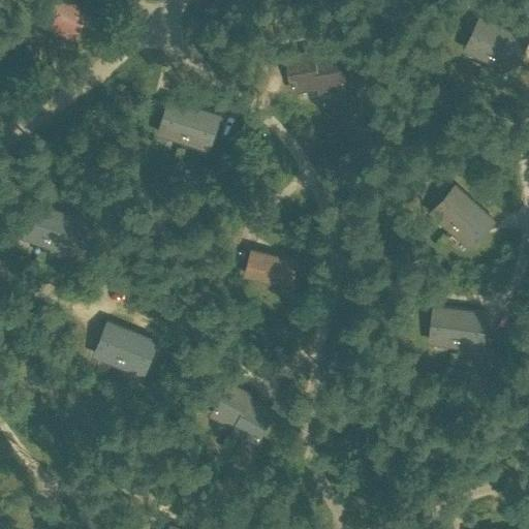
[(52,0),(40,23),(74,41),(89,9),(79,2),(74,0),(52,0)]
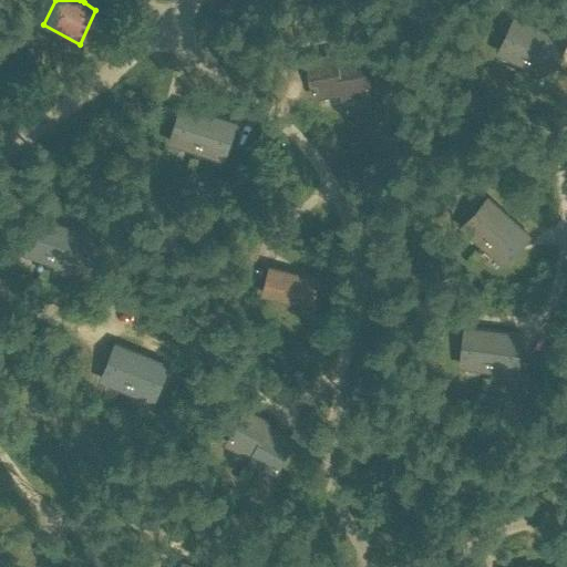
[(496,53),(524,66),(543,29),(516,16),(496,53)]
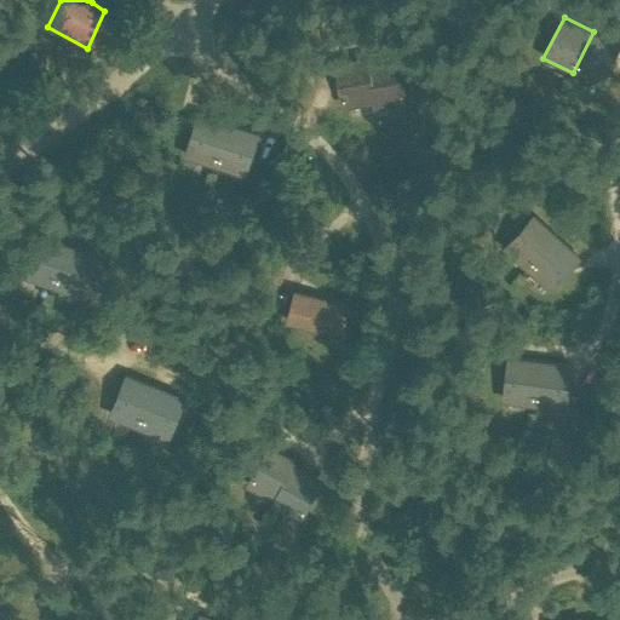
[(619,44),(593,32),(573,73),(603,87),(619,50),(619,44)]
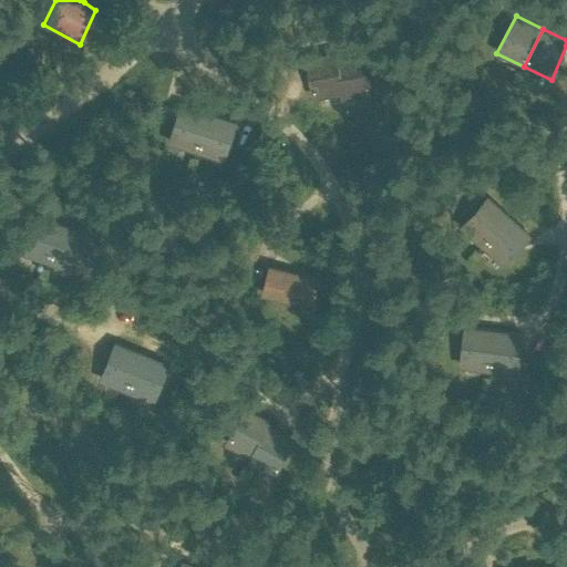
[(336,54),(308,59),(315,98),(320,96),(330,94),(330,89),(341,88),(337,60),(336,54)]
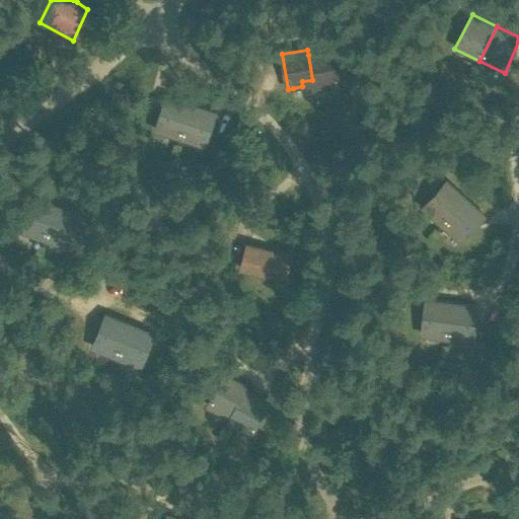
[(334,51),(308,55),(312,80),(313,84),(323,83),(324,87),(335,86),(340,85),(334,51)]
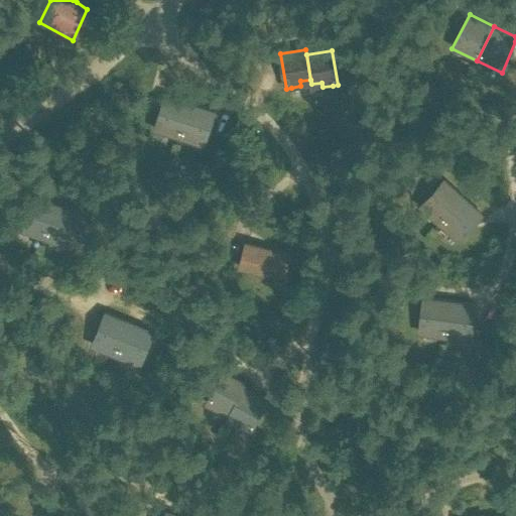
[(153,131),(179,139),(191,103),(164,94),(153,131)]
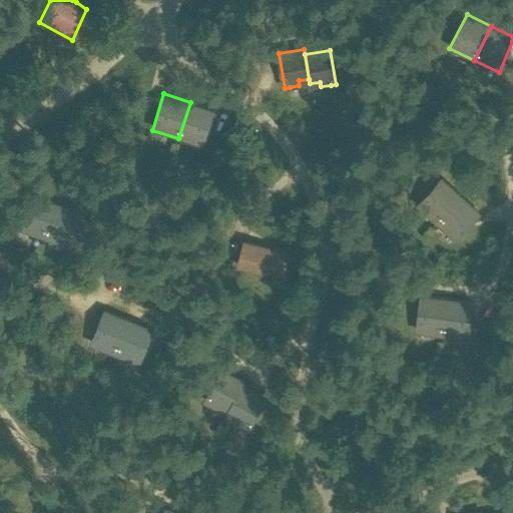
[(190,102),(178,138),(204,146),(216,110),(190,102)]
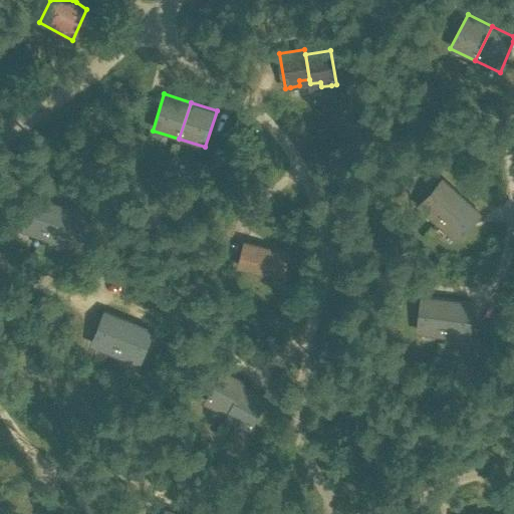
[(418,206),(438,224),(464,196),(444,177),(418,206)]
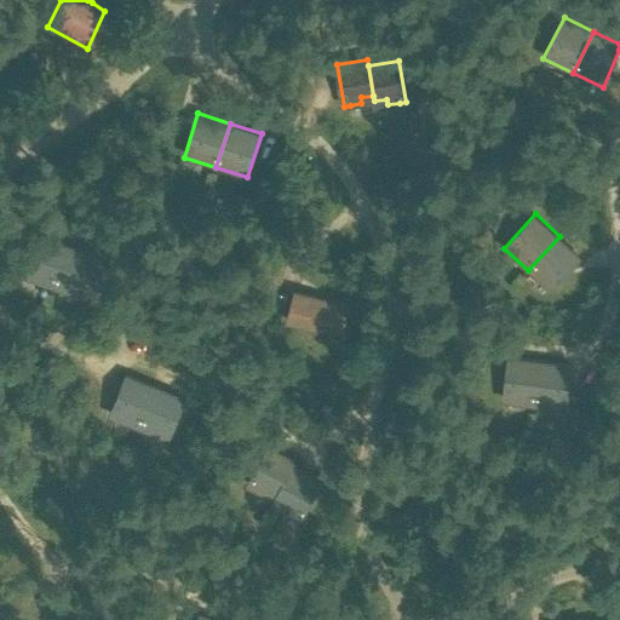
[(22,277),(53,288),(69,245),(38,234),(22,277)]
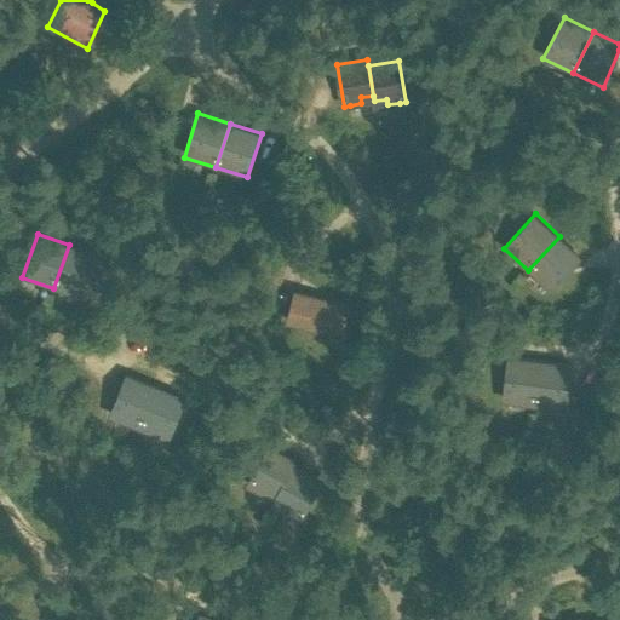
[(560,236),(528,270),(552,292),(584,258),(560,236)]
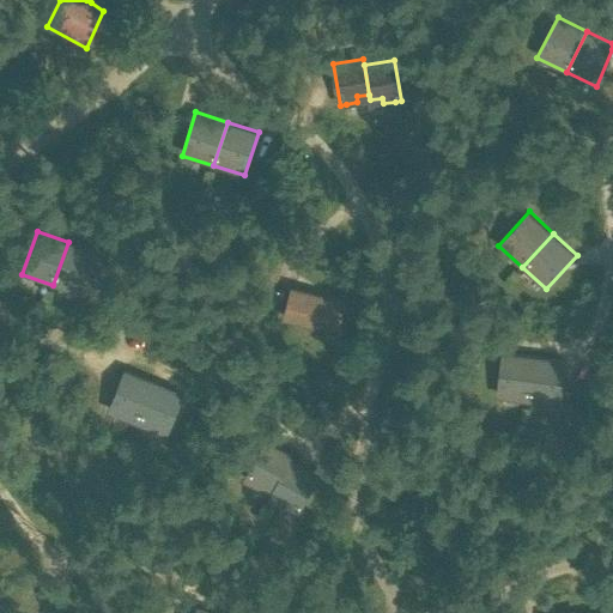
[(68,242),(53,285),(83,295),(98,253),(68,242)]
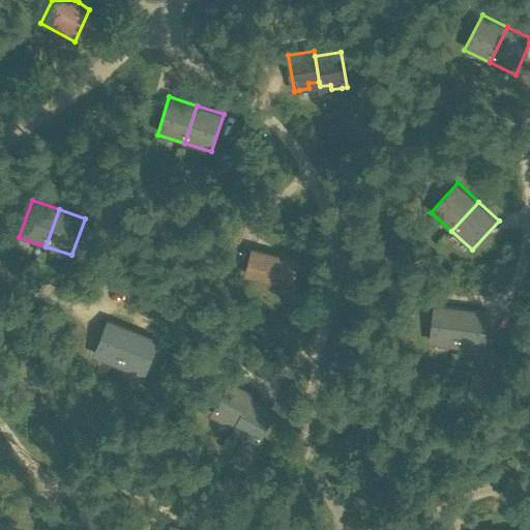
[(244,276),(294,289),(302,261),(294,259),(253,248),(244,276)]
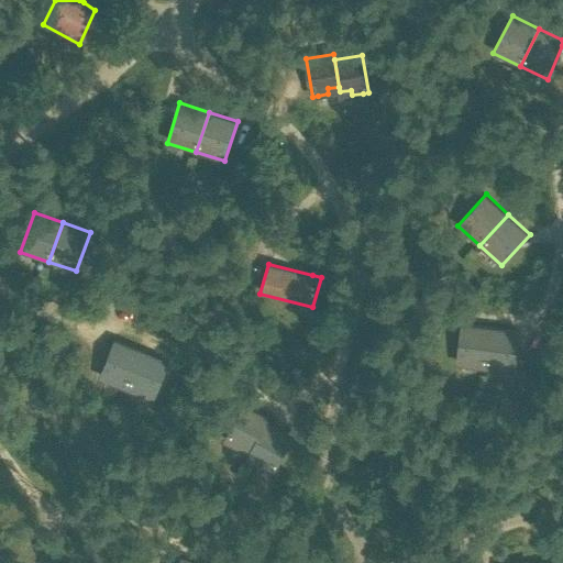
[(456,365),(486,370),(492,327),(462,323),(456,365)]
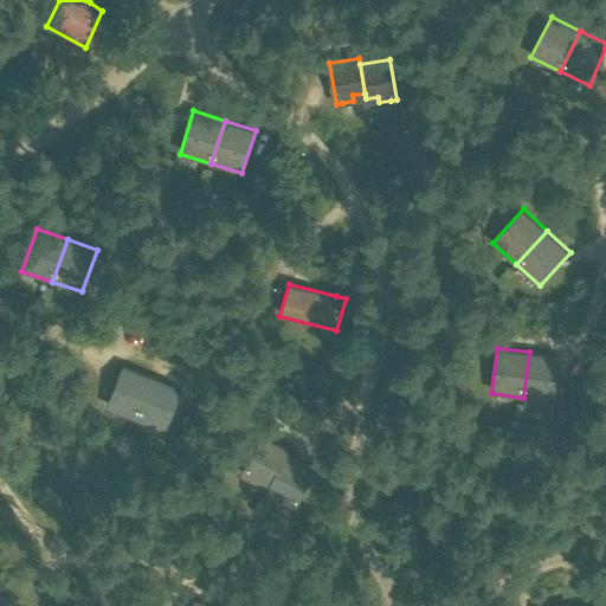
[(529,352),(523,398),(555,401),(560,356),(529,352)]
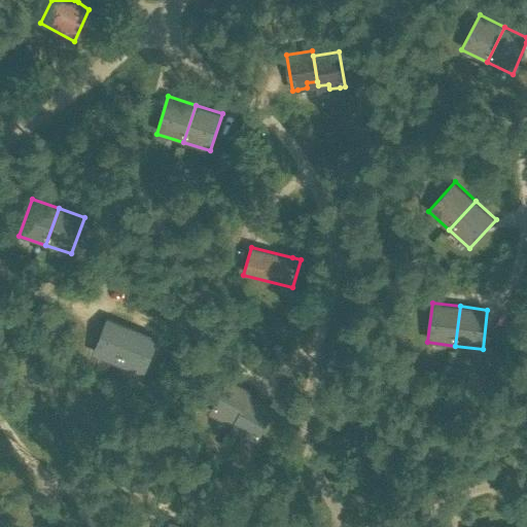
[(100,340),(94,353),(96,354),(116,362),(118,363),(132,329),(108,319),(104,327),(100,340)]
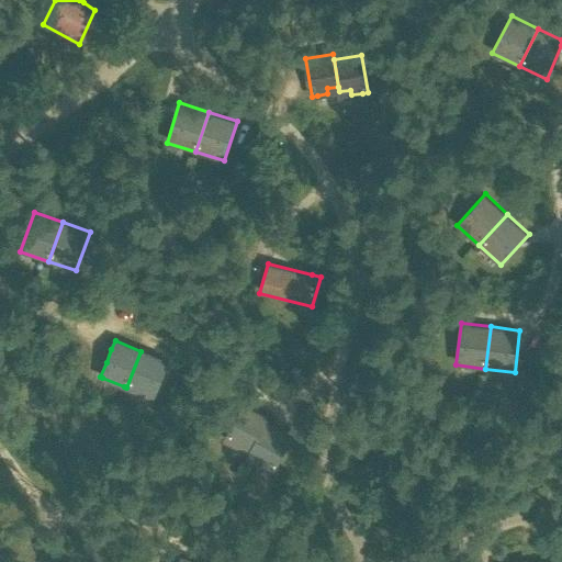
[(141,351),(126,388),(127,388),(149,396),(152,397),(157,383),(163,370),(166,361),(141,351)]
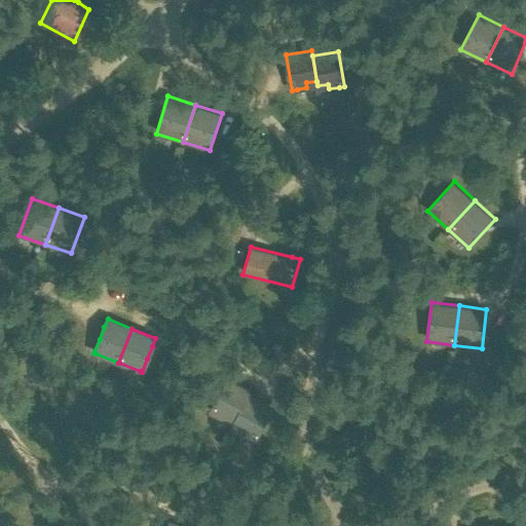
[(226,379),(210,411),(215,414),(224,418),(226,414),(235,419),(248,397),(250,391),(226,379)]
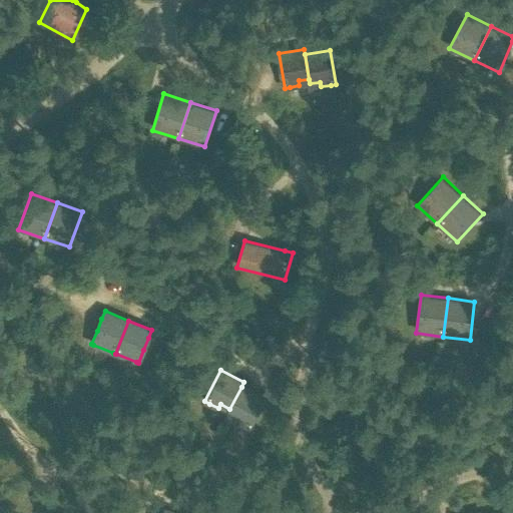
[(229,409),(227,413),(237,418),(234,422),(243,427),(248,429),(265,398),(241,387),(229,409)]
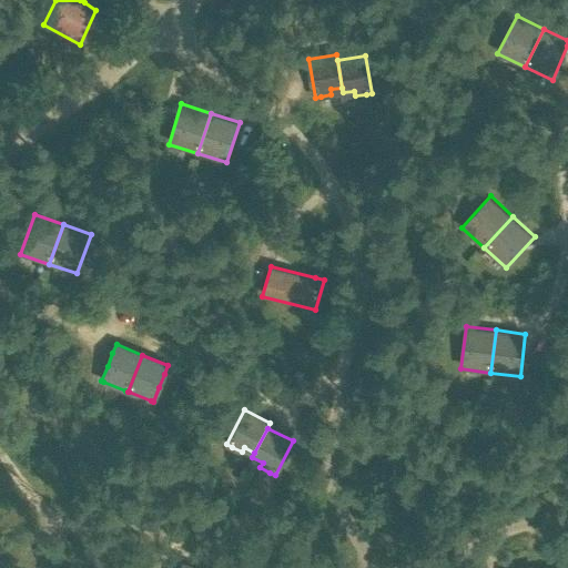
All buildings are outlined.
